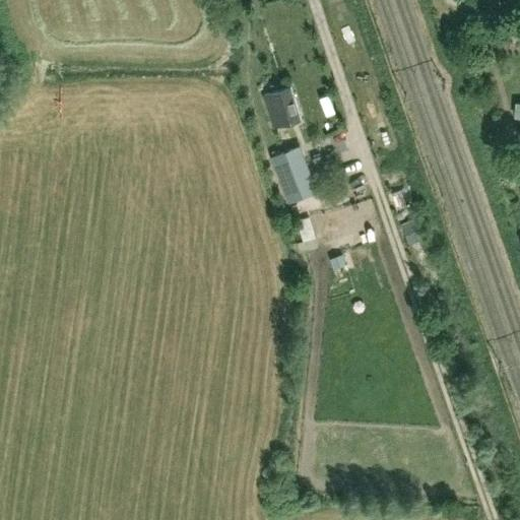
[(301,118),(290,85),(263,94),(273,127),(301,118)]
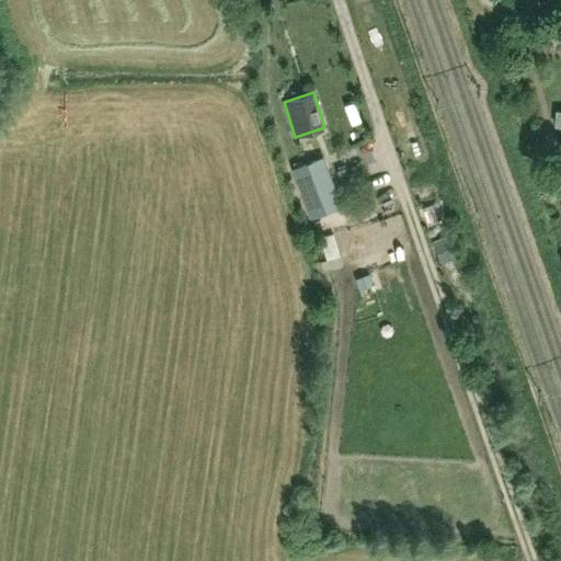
[(342,205),(323,157),(293,169),(311,217),(342,205)]
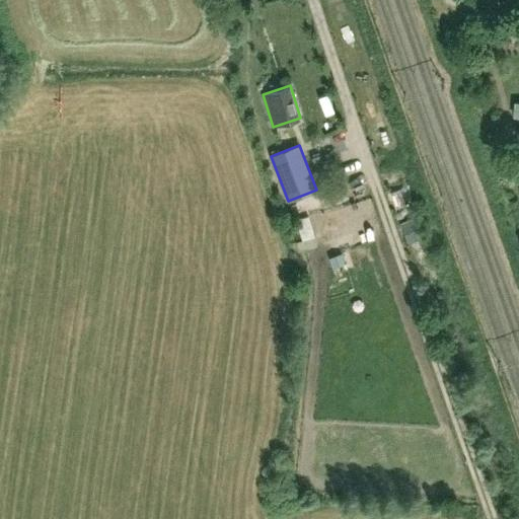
[(314,237),(297,242),(299,250),(317,245),(314,237)]
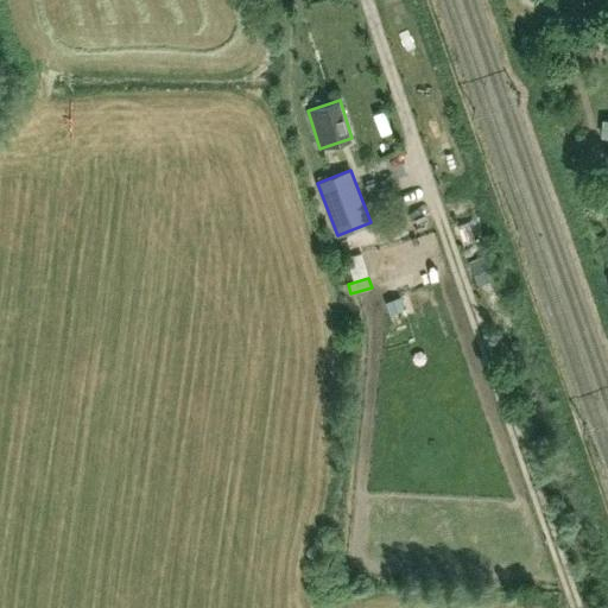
[(400,297),(385,303),(390,315),(405,309),(400,297)]
